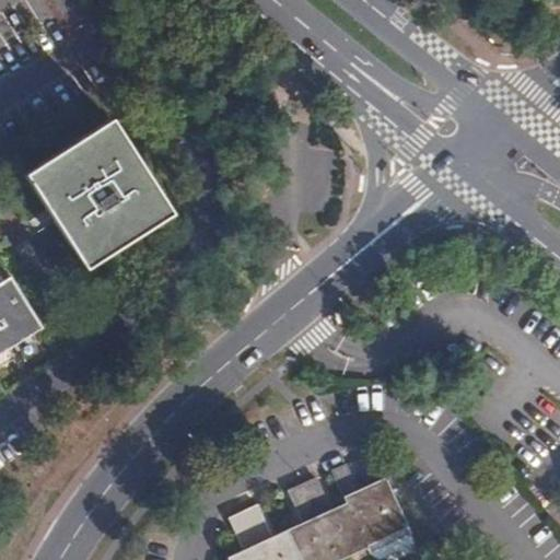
[(115,120),(26,176),(48,211),(58,226),(86,271),(174,217),(115,120)]
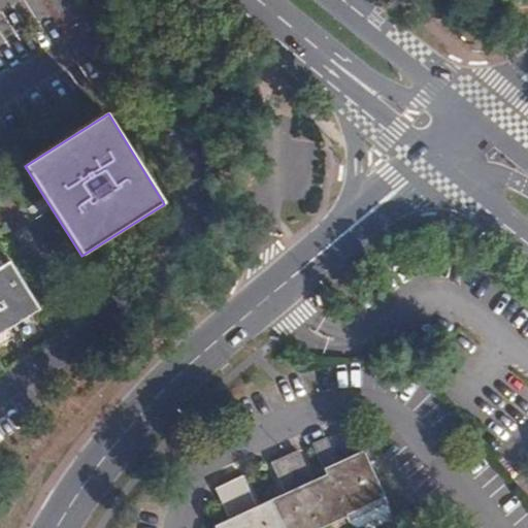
[(0,334),(13,326),(42,308),(12,261),(0,268),(0,334)]
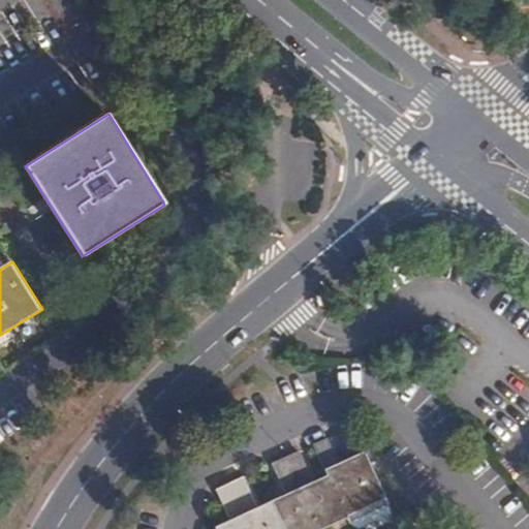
[(328,439),(314,445),(328,474),(347,517),(386,498),(365,452),(339,463),(328,439)]
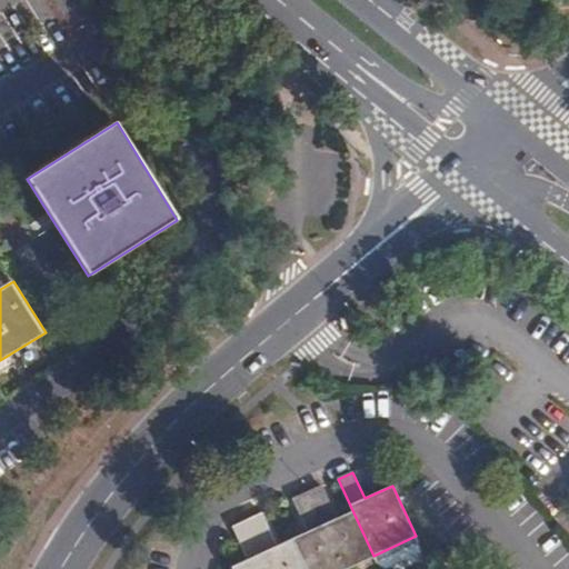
[(322,486),(308,492),(342,568),(343,568),(373,556),(352,510),(337,518),(322,486)]
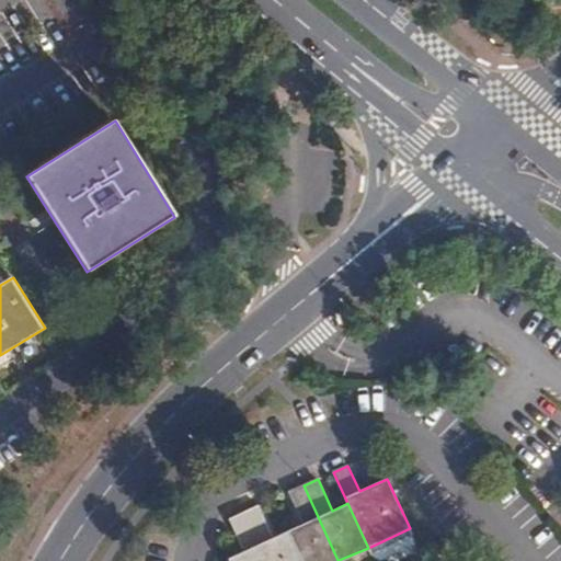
[(338,560),(304,485),(289,492),(304,524),(288,531),(301,560),(338,560)]
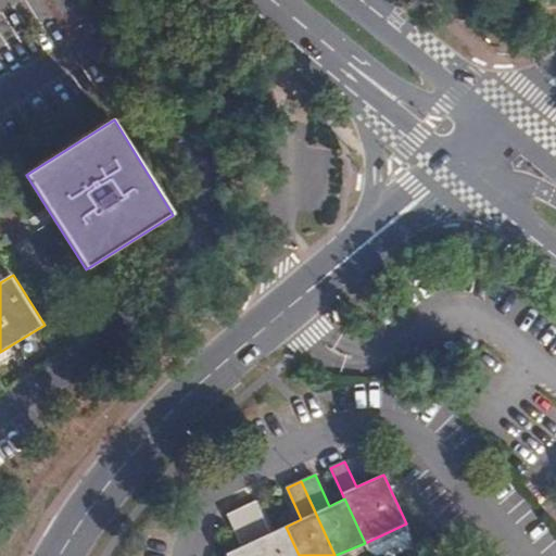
[(263,555),(299,555),(286,527),(272,533),(256,502),(241,509),(263,555)]
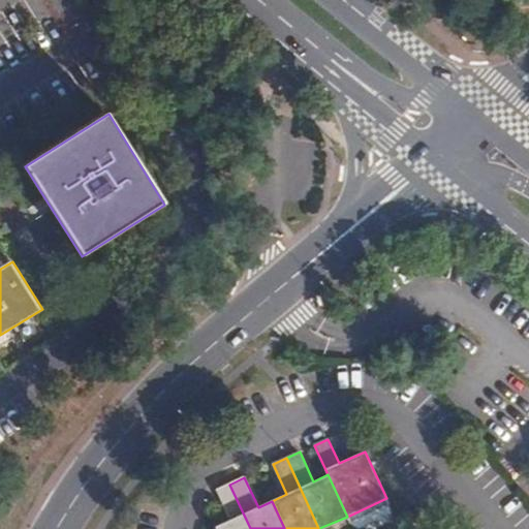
[(250,528),(229,485),(217,491),(230,520),(215,527),(216,528),(250,528)]
